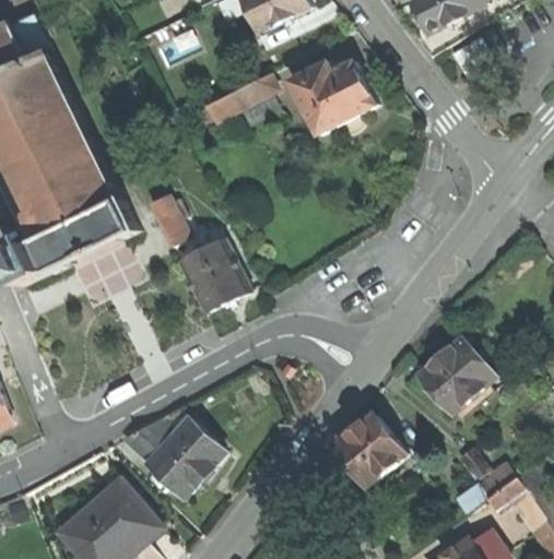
[(243,0),(258,32),(309,7),(305,0),(243,0)]
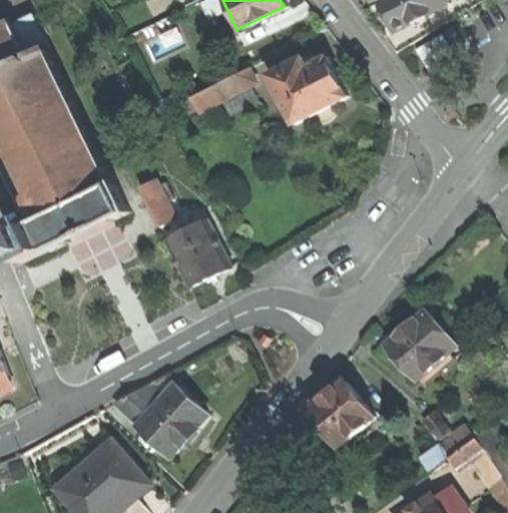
[(379,0),(386,13),(394,28),(445,1),(444,0),(379,0)]
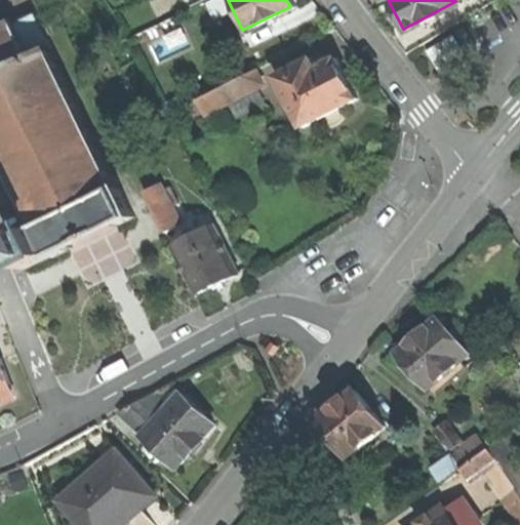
[(33,230),(35,235),(47,264),(66,254),(70,236),(94,224),(111,233),(129,224),(116,196),(113,197),(111,192),(115,190),(111,183),(107,184),(91,152),(95,150),(90,140),(86,143),(71,109),(75,108),(71,98),(67,101),(51,69),(55,67),(51,58),(45,61),(43,55),(47,54),(31,21),(9,31),(7,28),(0,31),(0,160),(9,180),(6,182),(10,192),(14,190),(30,221),(26,224),(30,232),(33,230)]
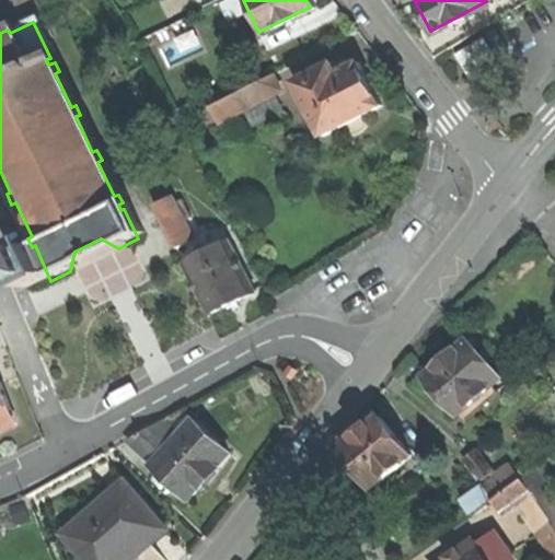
[(492,28),(484,34),(495,50),(503,45),(492,28)]
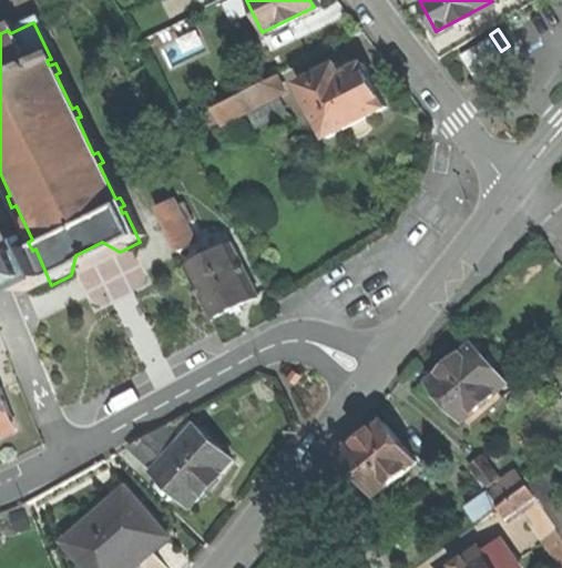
[(486,38),(457,56),(469,74),(498,57),(486,38)]
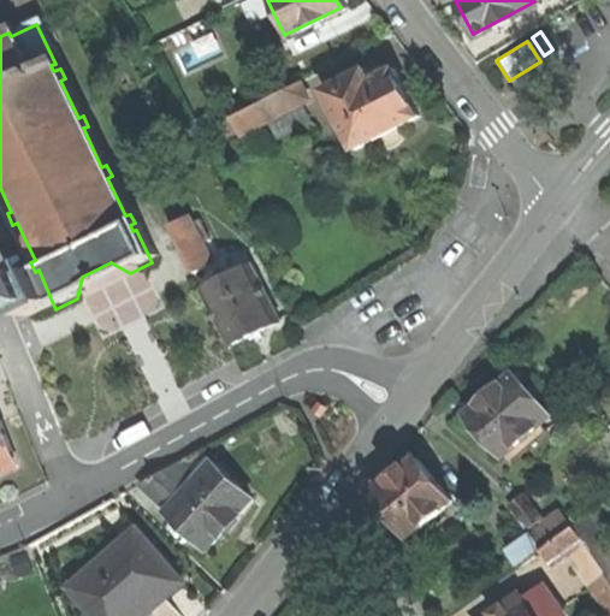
[(320,90),(351,150),(415,117),(402,90),(390,69),(368,80),(362,69),(320,90)]
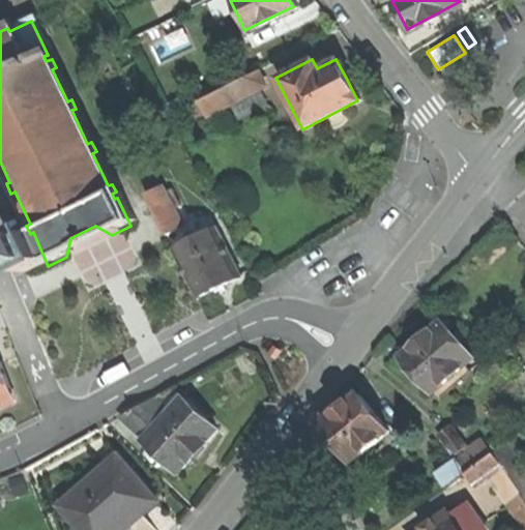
[(195,100),(202,114),(228,100),(256,86),(260,84),(254,70),(195,100)]
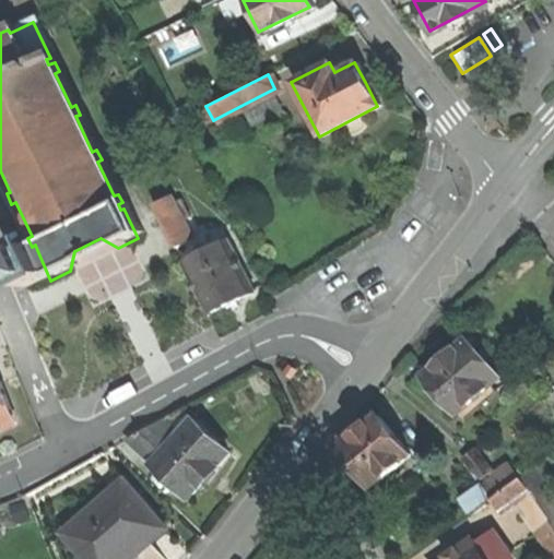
[(278,108),(270,91),(240,106),(249,122),(278,108)]
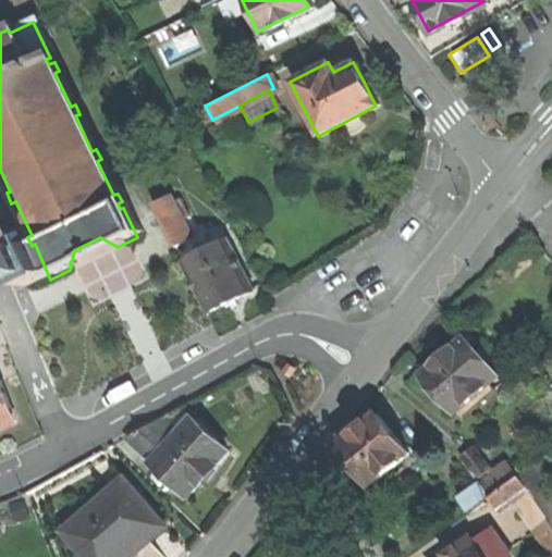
[(167,194),(149,202),(172,247),(189,238),(180,219),(187,215),(178,197),(170,201),(167,194)]
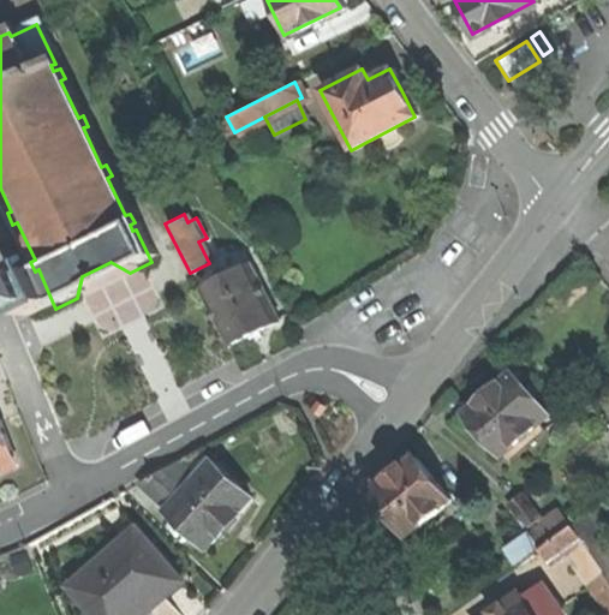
[(249,332),(275,320),(248,263),(198,288),(225,344),(249,332)]
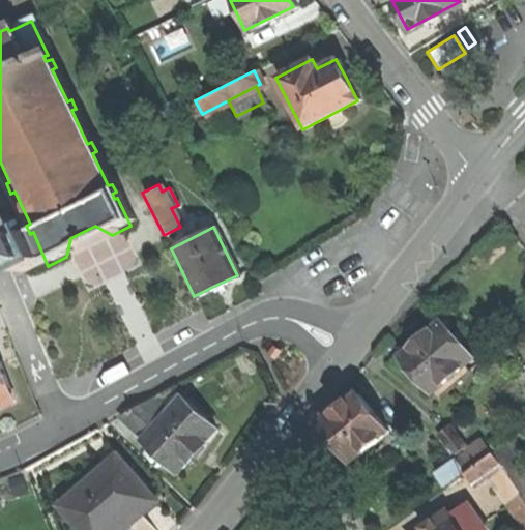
[(19,280),(48,266),(35,237),(6,251),(19,280)]
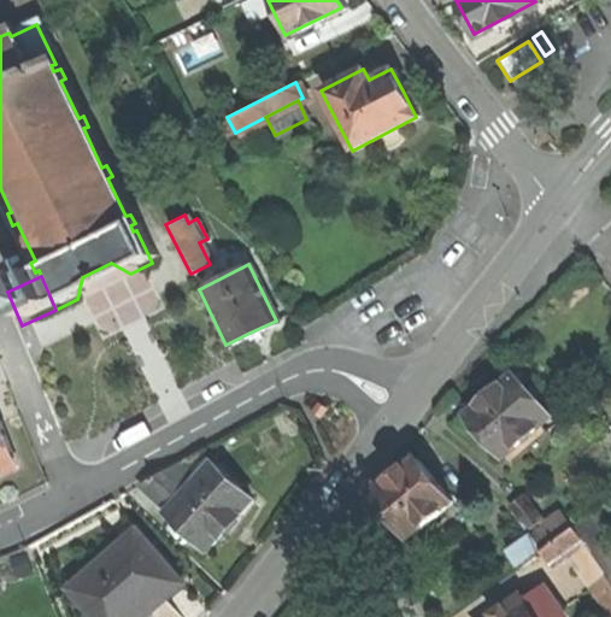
[(465,416),(503,457),(546,416),(510,376),(488,395),(465,416)]
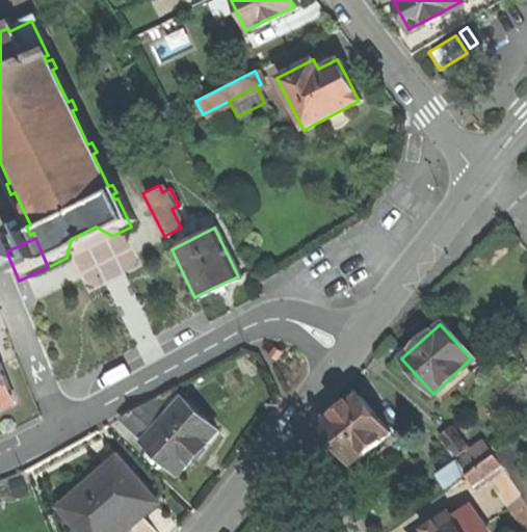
[(0,404),(10,401),(3,381),(0,374),(0,404)]
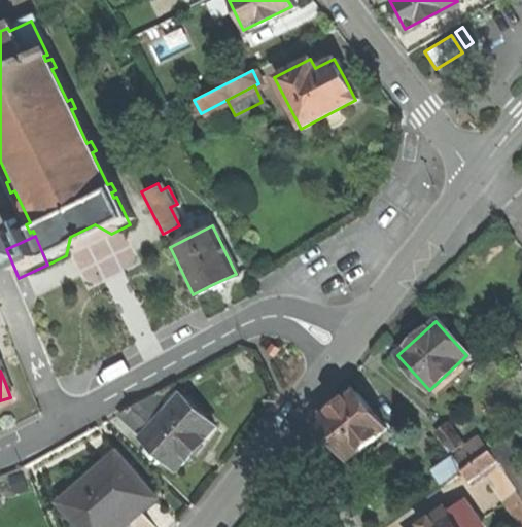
[(317,422),(348,458),(383,429),(352,392),(335,408),(317,422)]
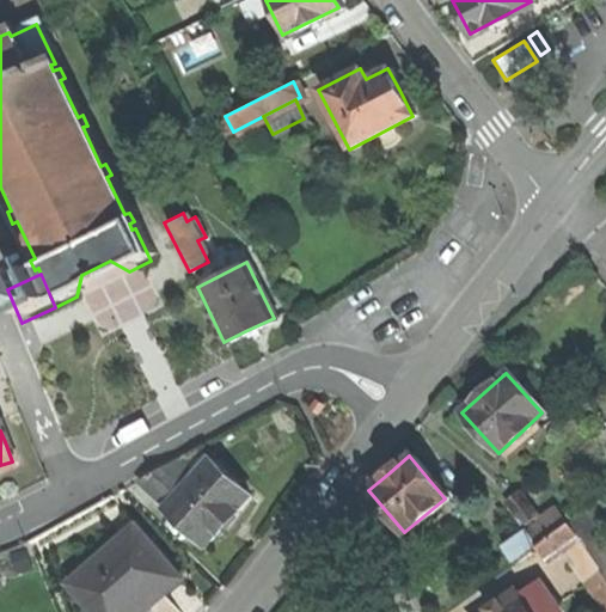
[(188,477),(165,501),(161,505),(202,543),(225,518),(248,495),(207,457),(188,477)]
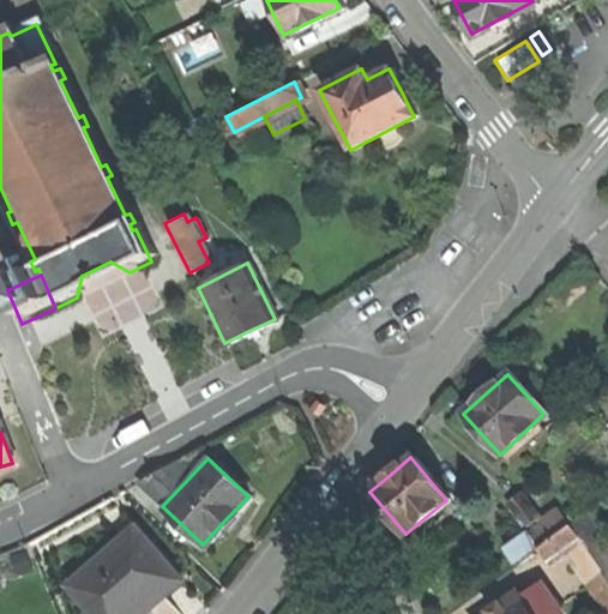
[(138,477),(166,503),(188,479),(169,461),(138,477)]
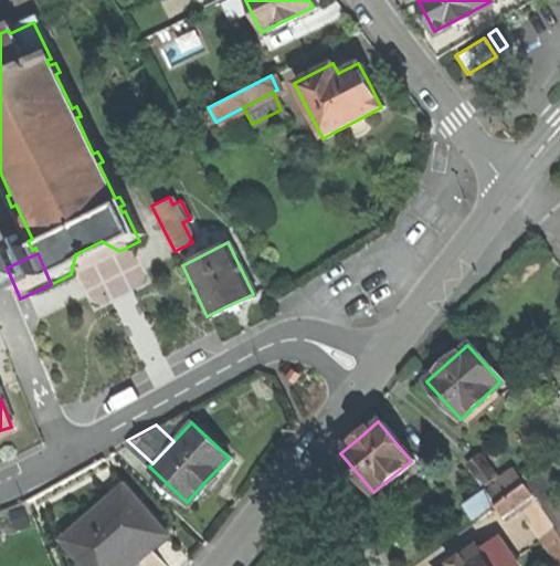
[(463,464),(482,490),(496,480),(477,454),(463,464)]
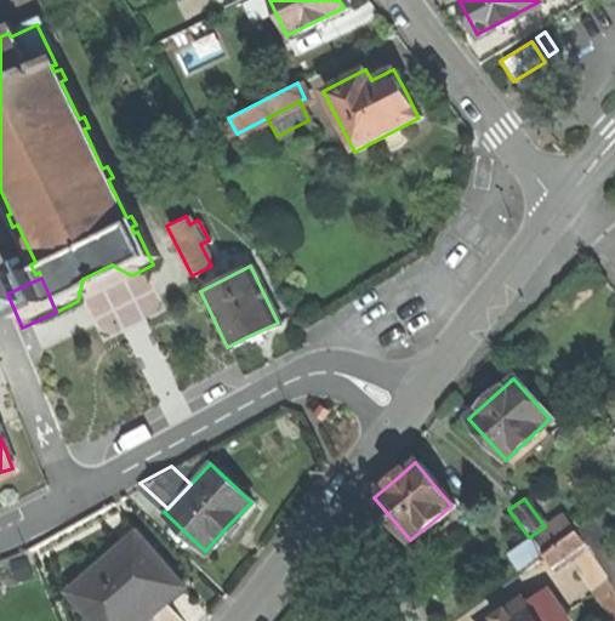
[(529,537),(540,552),(571,529),(562,514),(545,527),(529,537)]
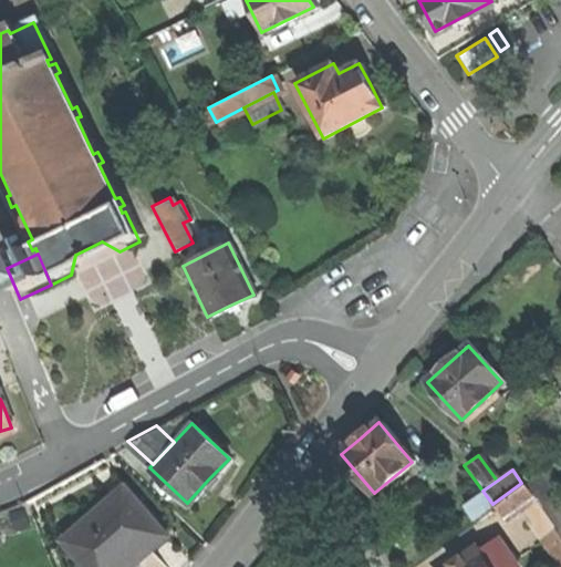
[(521,483),(492,504),(502,518),(517,507),(531,497),(521,483)]
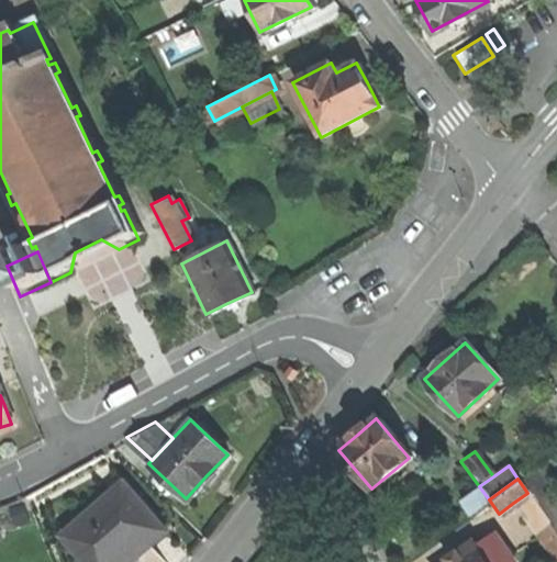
[(63,536),(85,561),(127,561),(135,555),(164,529),(122,483),(63,536)]
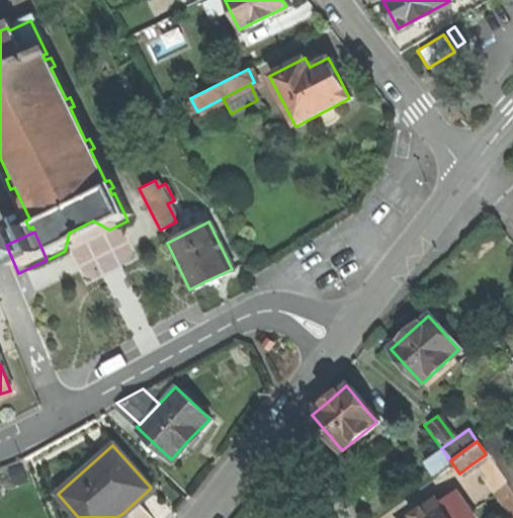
[(431,475),(450,460),(441,448),(422,462),(431,475)]
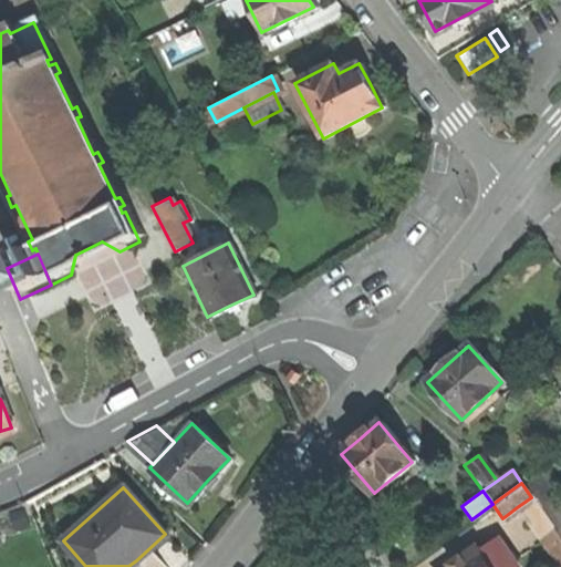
[(553,527),(531,497),(517,507),(538,537),(553,527)]
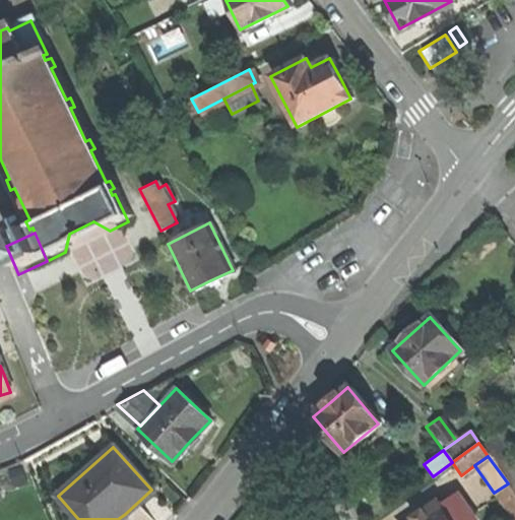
[(12,485),(23,481),(17,467),(6,471),(12,485)]
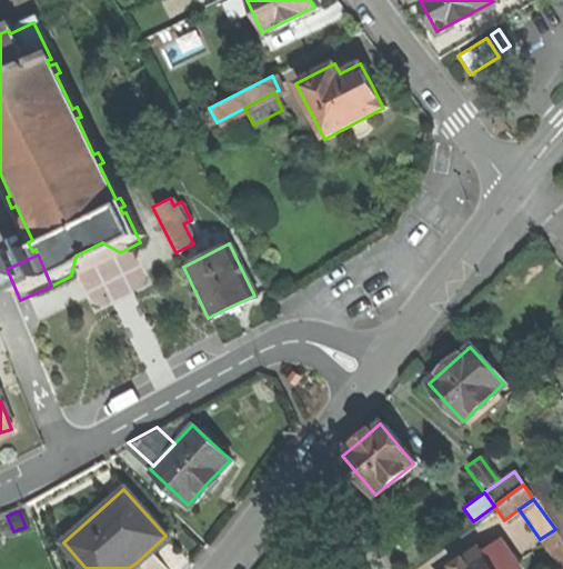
[(562,568),(562,539),(555,529),(540,539),(562,568)]
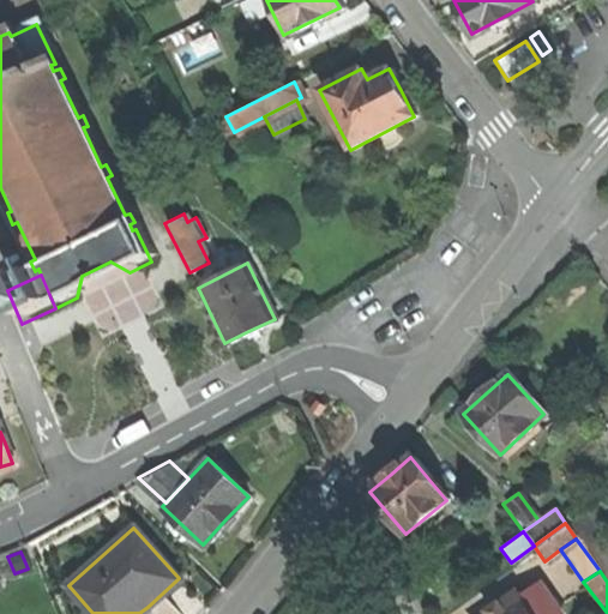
[(560,613),(539,583),(517,600),(527,613),(560,613)]
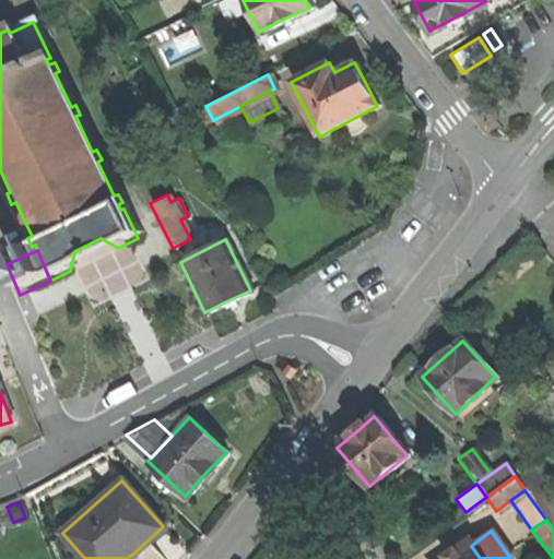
[(480,558),(471,546),(466,538),(440,558),(480,558)]
